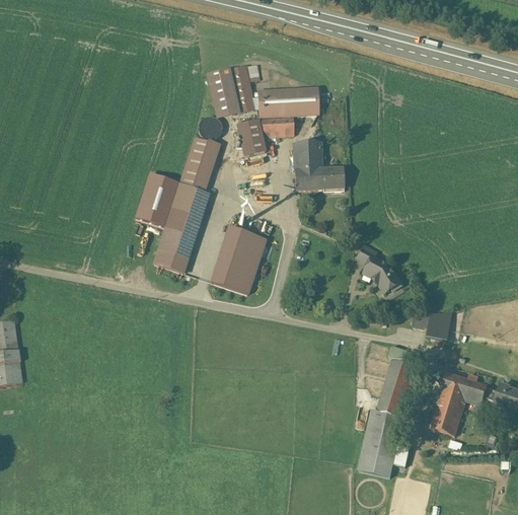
[(249,66),(202,74),(210,120),(249,114),(243,78),(251,77),(249,66)]
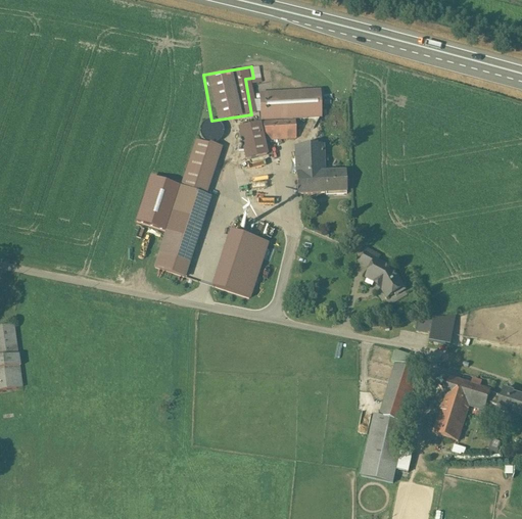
[(321,87),(259,90),(262,119),(323,115),(321,87)]
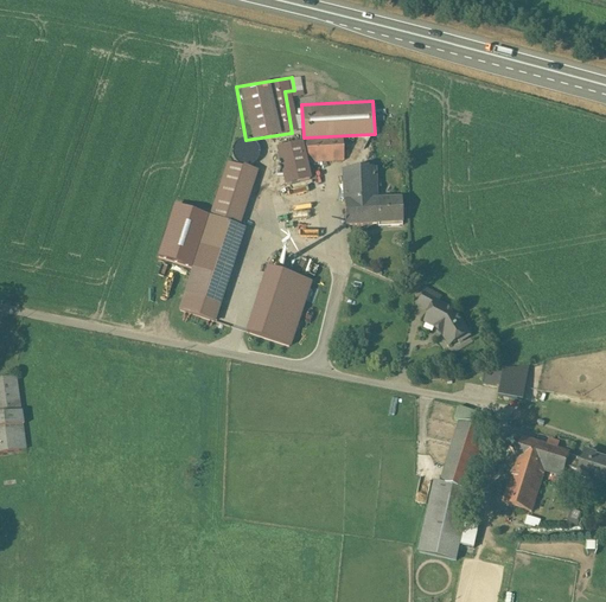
[(344,136),(305,139),(310,159),(344,158),(344,136)]
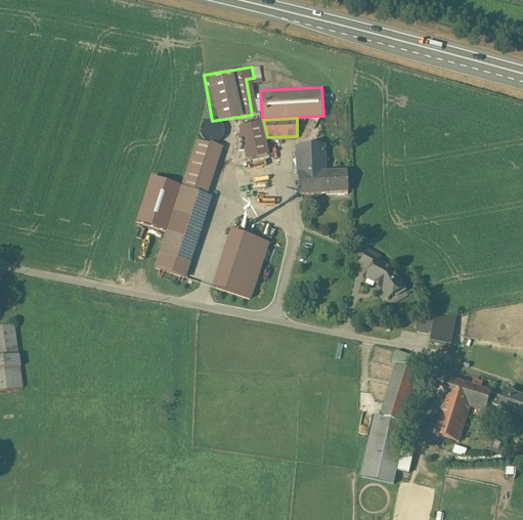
[(261,120),(238,125),(246,158),(269,153),(261,120)]
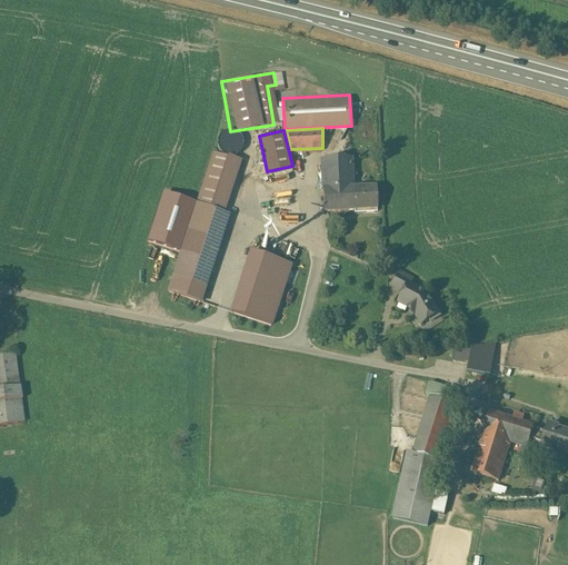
[(241,159),(211,150),(196,199),(180,248),(168,288),(202,299),(230,211),(225,209),(241,159)]
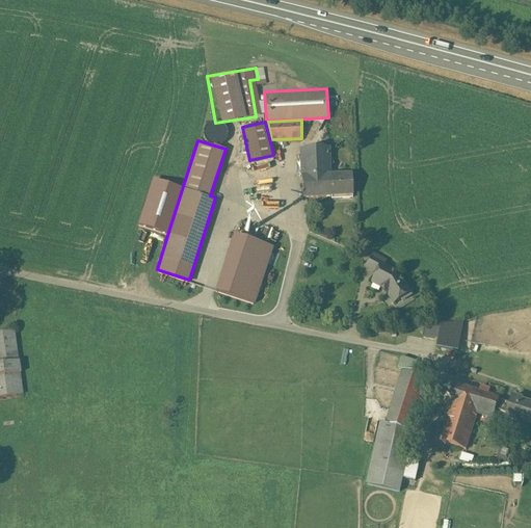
[(329,144),(300,144),(301,195),(354,194),(354,169),(329,170),(329,144)]
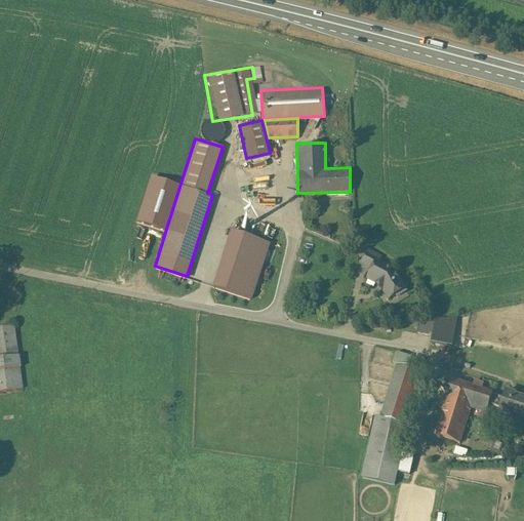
[(180,184),(150,174),(135,218),(166,229),(180,184)]
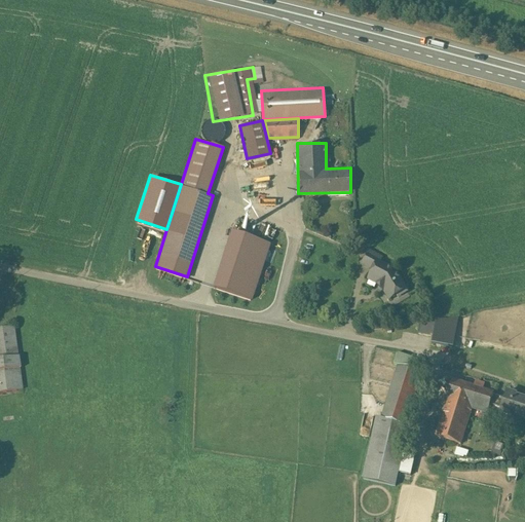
[(231,228),(213,285),(253,298),(271,241),(231,228)]
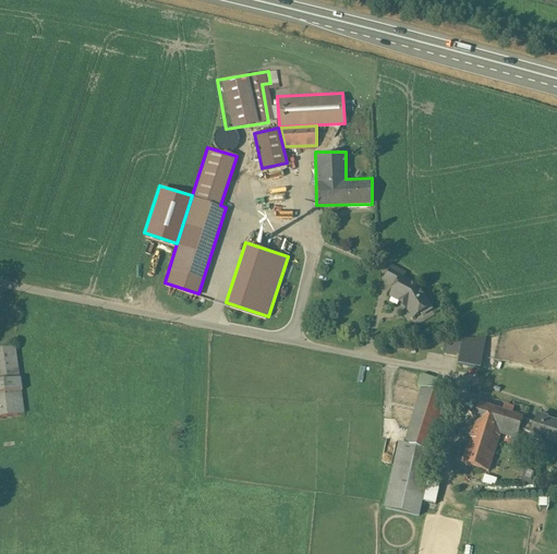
[(408,269),(392,261),(384,277),(395,281),(388,290),(398,297),(408,306),(413,315),(434,303),(422,282),(406,273),(408,269)]
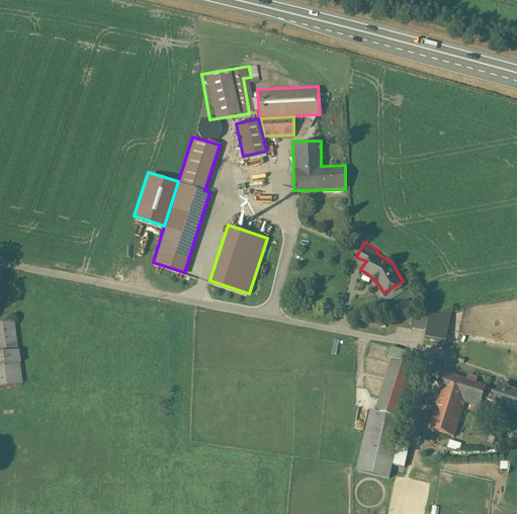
[(451,312),(430,308),(426,334),(447,338),(451,312)]
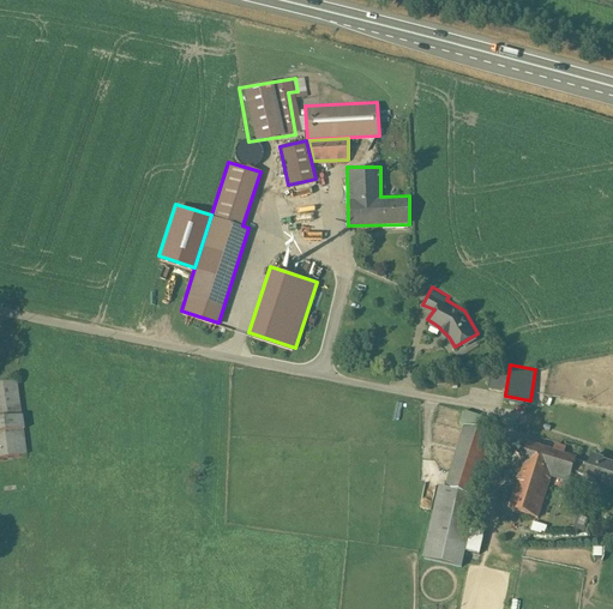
[(0,453),(26,450),(17,378),(0,379),(0,453)]
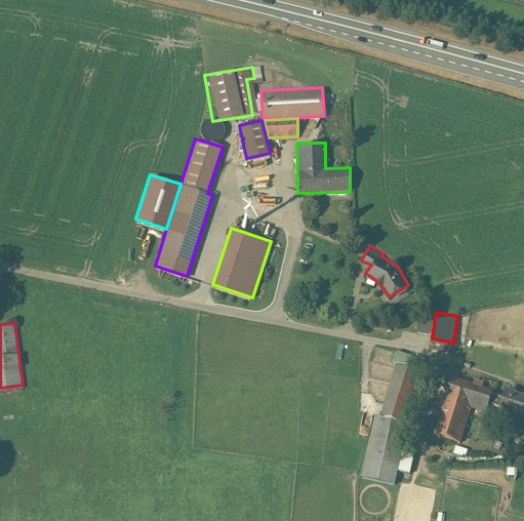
[(493,389),(453,375),(435,432),(461,440),(473,405),(486,410),(493,389)]
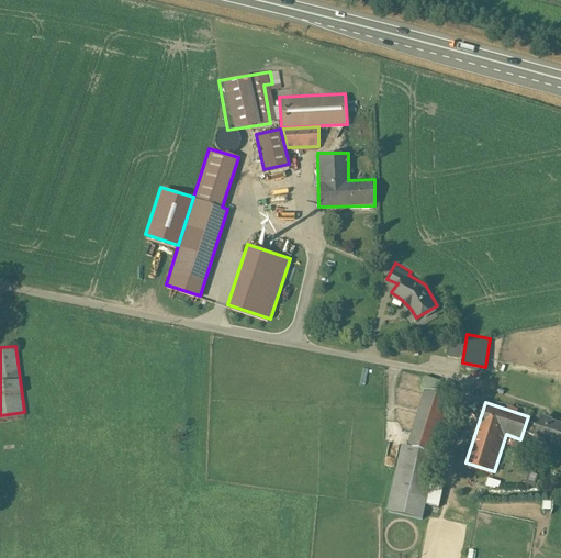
[(560,422),(542,415),(535,439),(560,448),(560,422)]
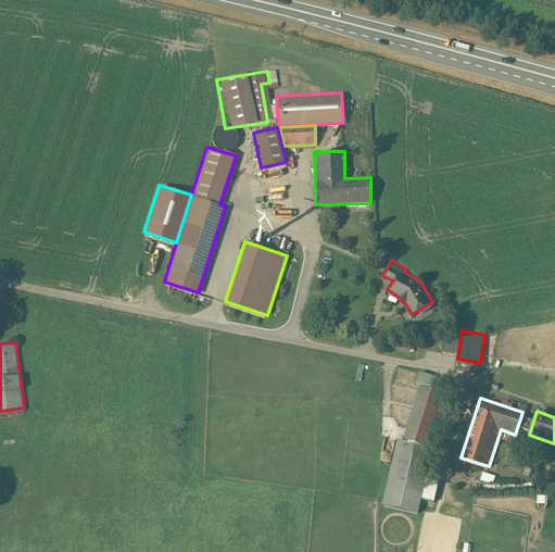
[(404,440),(400,439),(394,460),(385,503),(419,512),(434,448),(430,447),(404,440)]
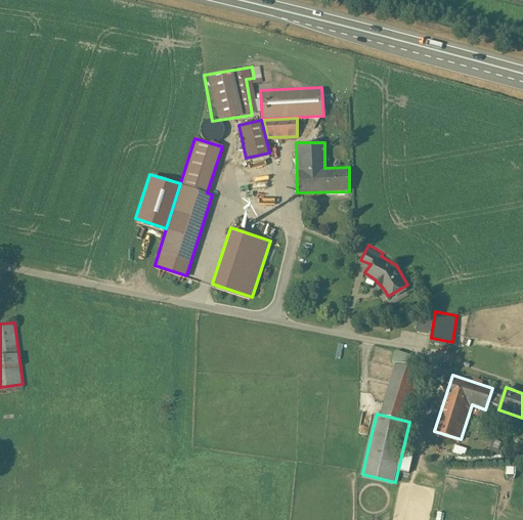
[(502,447),(504,436),(494,435),(492,446),(502,447)]
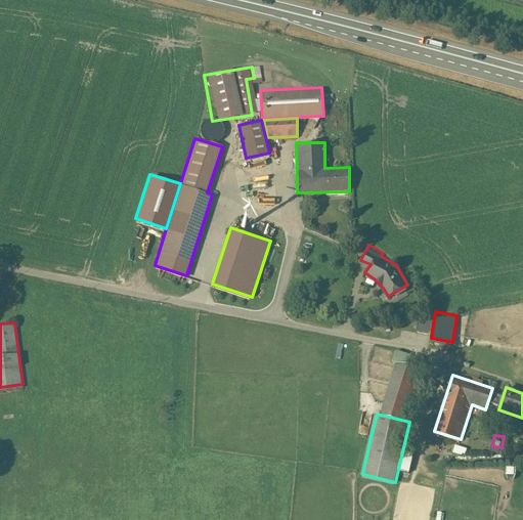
[(453,448),(466,451),(467,444),(455,441),(453,448)]
